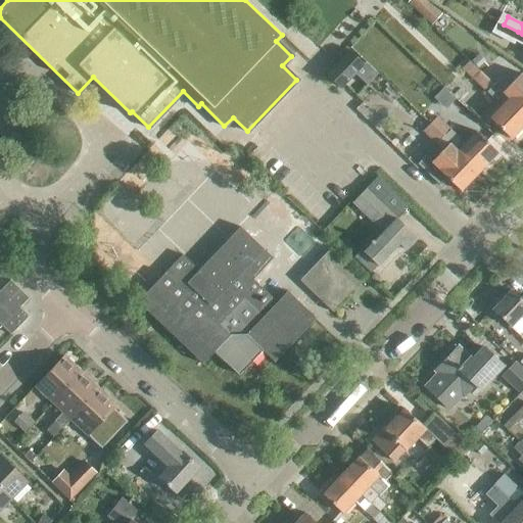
[(522,44),(522,34),(518,32),(514,40),(522,44)]
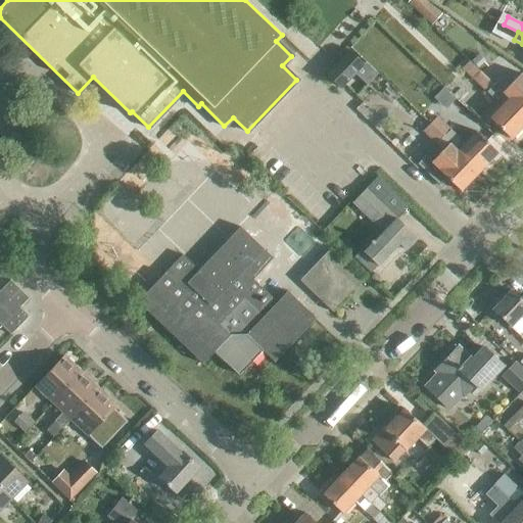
[(348,50),(326,74),(340,88),(364,64),(348,50)]
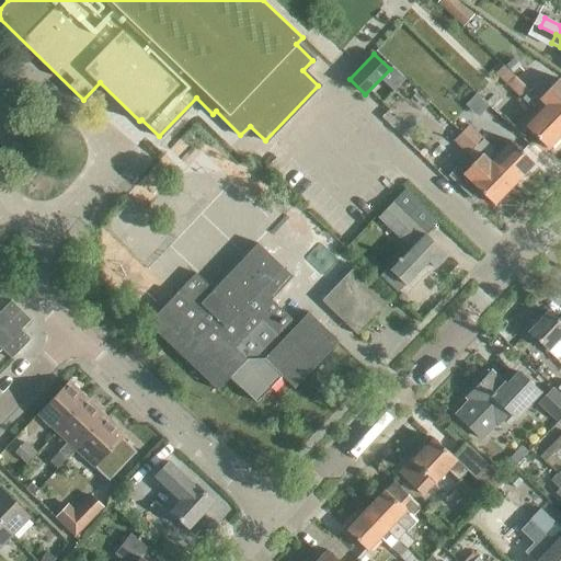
[(560,134),(560,121),(528,90),(514,77),(506,84),(531,109),(533,107),(538,112),(524,126),(547,149),(560,134)]
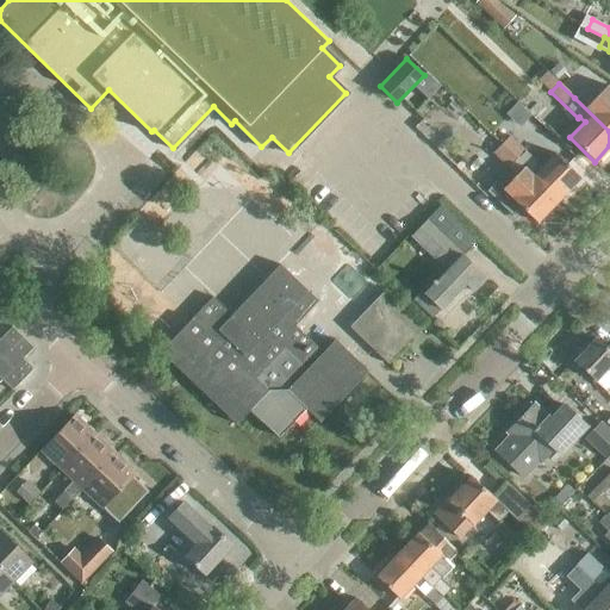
[(574,98),(609,131),(609,94),(598,107),(592,103),(595,101),(583,89),(574,98)]
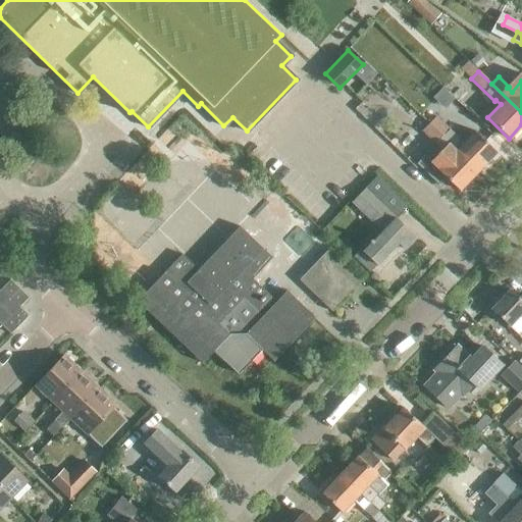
[(434,116),(428,123),(441,137),(449,129),(434,116)]
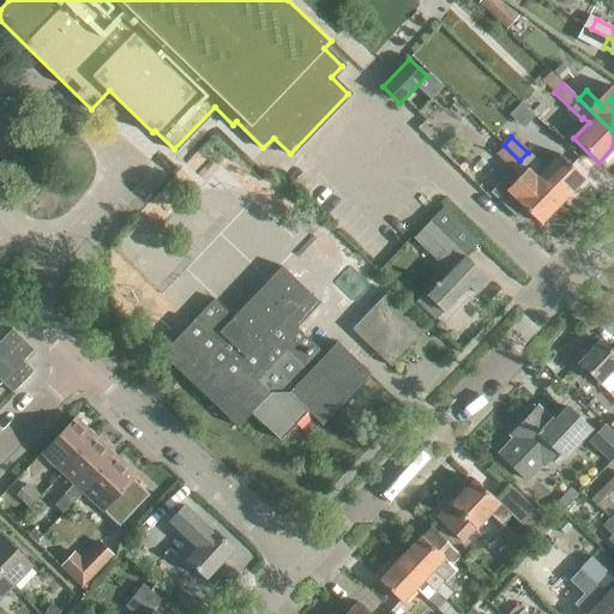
[(504,145),(495,154),(511,169),(519,161),(504,145)]
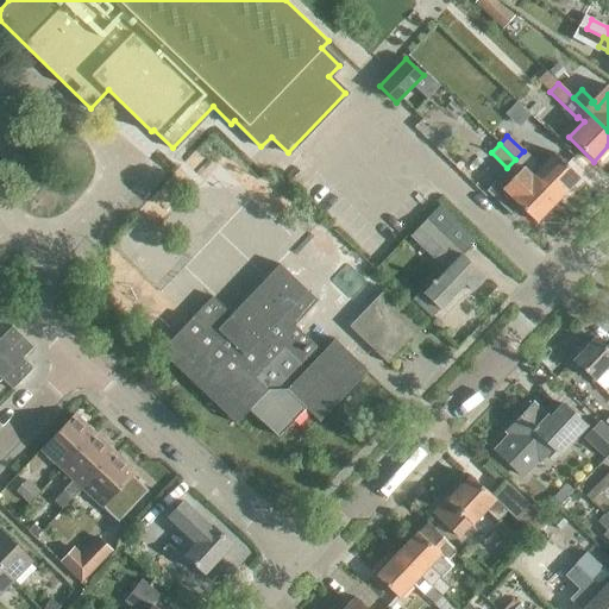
[(523,151),(515,159),(557,200),(578,176),(553,152),(538,168),(533,163),(534,162),(523,151)]
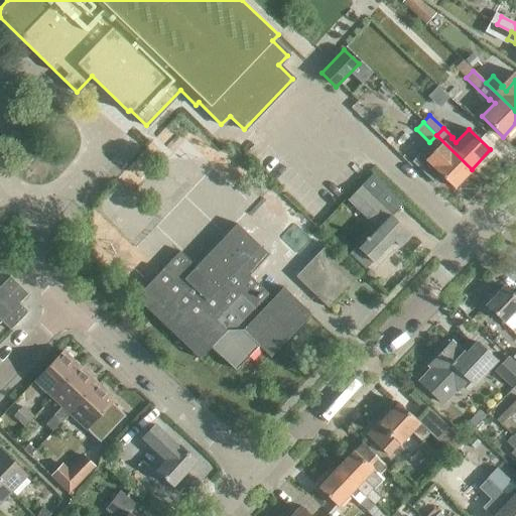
[(419,153),(411,162),(434,183),(440,176),(454,188),(472,169),(436,135),(429,142),(436,148),(425,159),(419,153)]
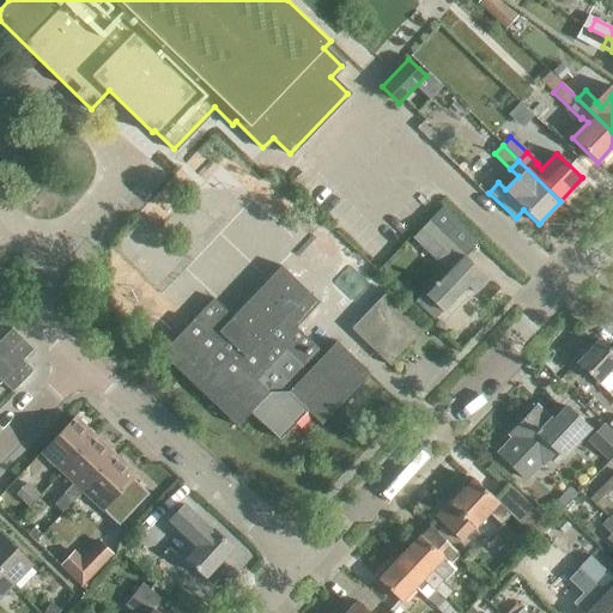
[(473,292),(487,278),(445,237),(460,223),(442,206),(413,237),(448,271),(417,304),(434,319),(465,285),(473,292)]
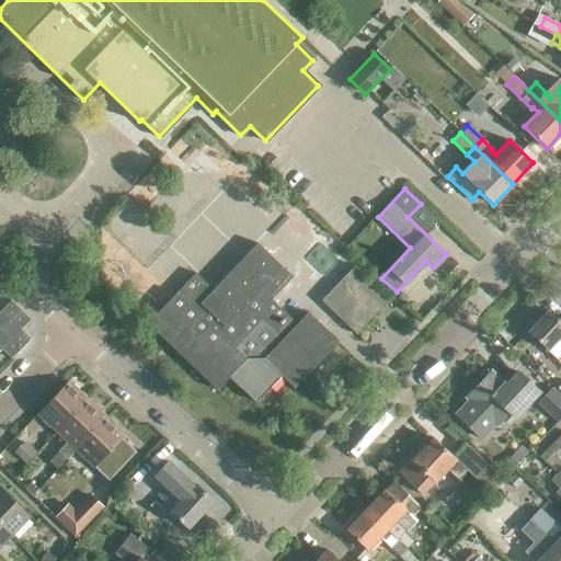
[(254,403),(279,377),(293,390),(338,343),(308,315),(297,325),(271,300),(292,278),(256,244),(213,290),(195,274),(147,323),(217,390),(228,378),(254,403)]
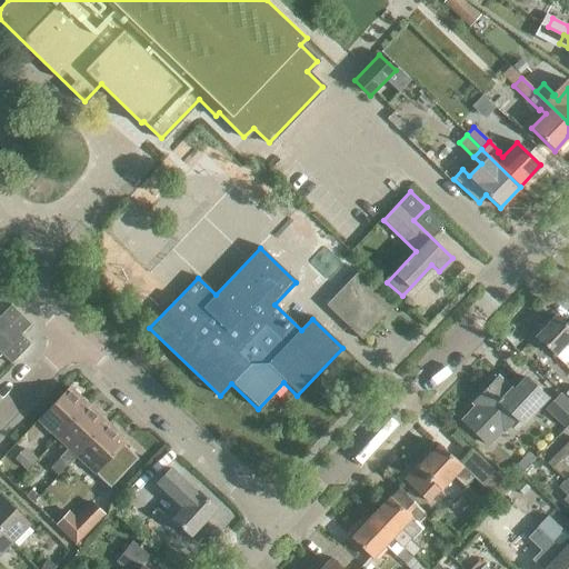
[(323,307),(360,341),(393,307),(358,272),(323,307)]
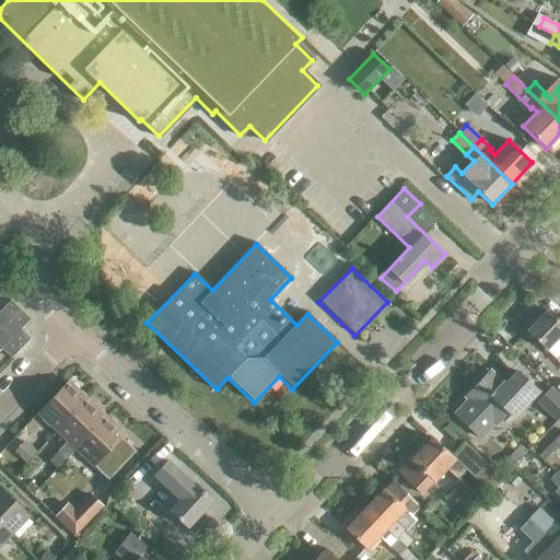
[(30,319),(10,300),(0,310),(0,349),(1,349),(11,359),(31,339),(21,329),(30,319)]
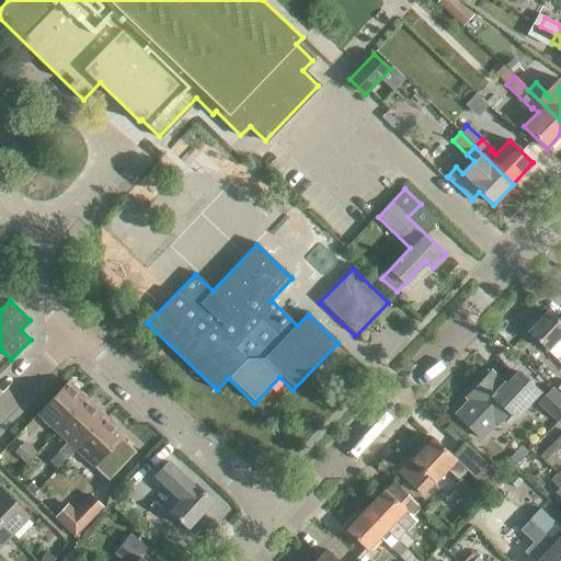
[(560,321),(560,323),(548,311),(527,332),(547,351),(560,335),(560,321)]
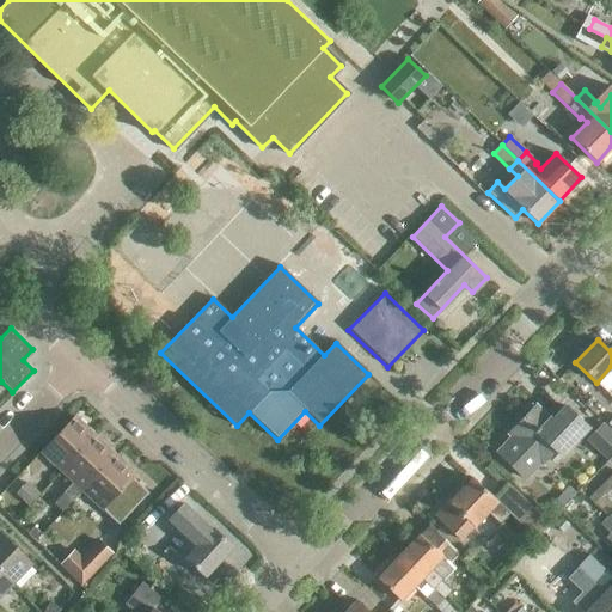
[(562,458),(588,429),(564,407),(551,421),(536,405),(507,434),(512,439),(497,453),(525,479),(539,465),(540,466),(555,451),(562,458)]
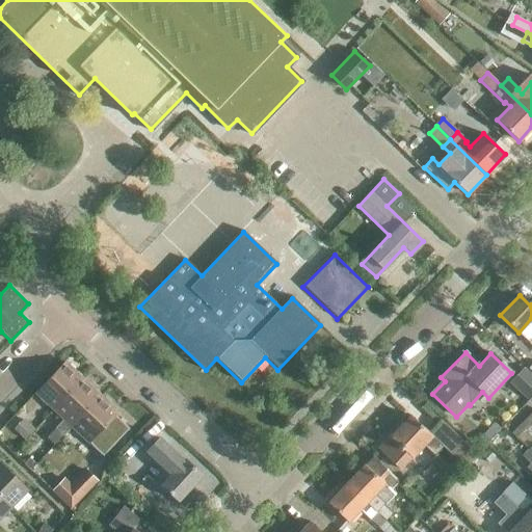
[(35,392),(53,409),(82,379),(64,362),(35,392)]
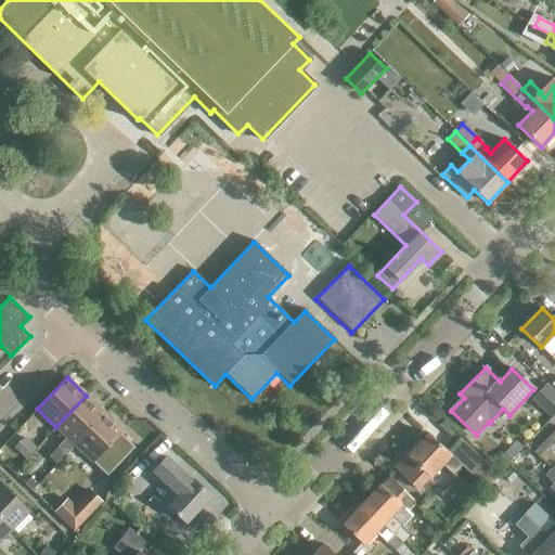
[(551,417),(554,412),(554,391),(546,384),(531,400),(551,417)]
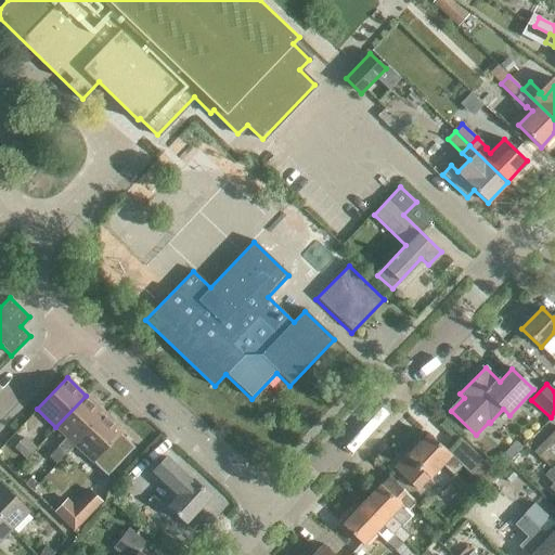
[(64,454),(74,444),(104,413),(86,396),(55,427),(66,437),(56,447),(48,456),(56,464),(64,454)]
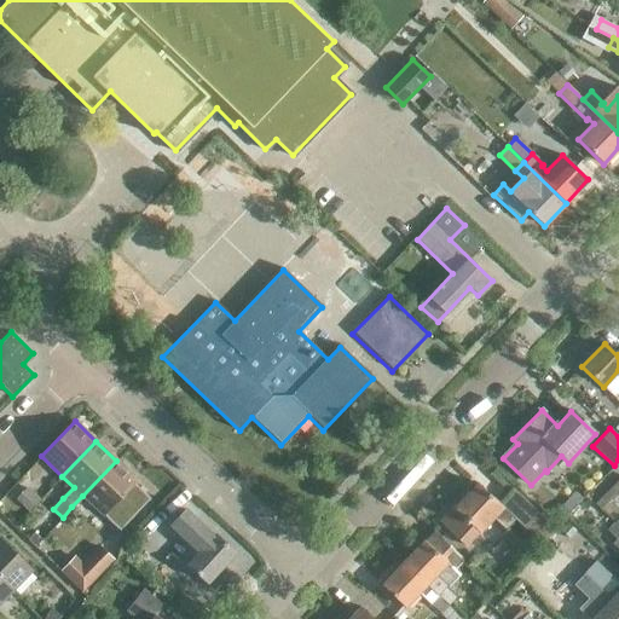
[(116,461),(82,496),(104,516),(104,515),(120,531),(150,498),(134,484),(137,480),(116,461)]
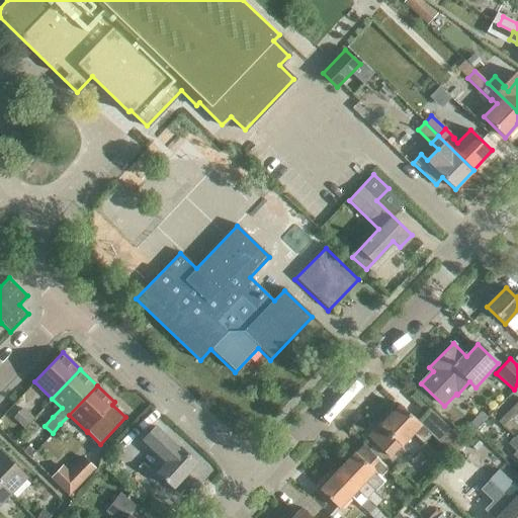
[(502,426),(517,410),(517,401),(498,422),(502,426)]
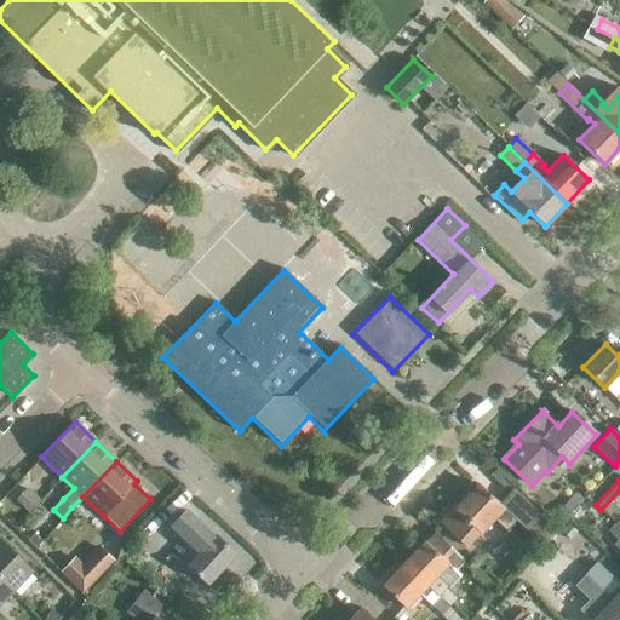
[(500,505),(477,484),(453,509),(478,533),(493,517),(505,529),(515,518),(543,544),(556,529),(514,491),(500,505)]
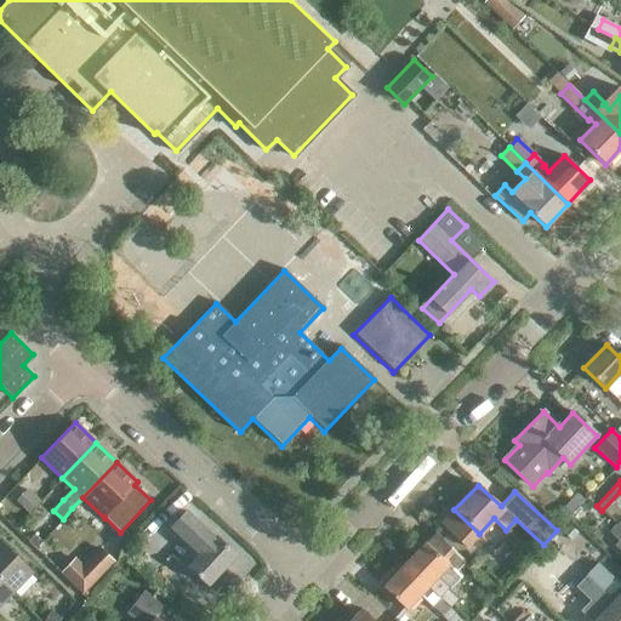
[(39,501),(28,490),(17,501),(28,513),(39,501)]
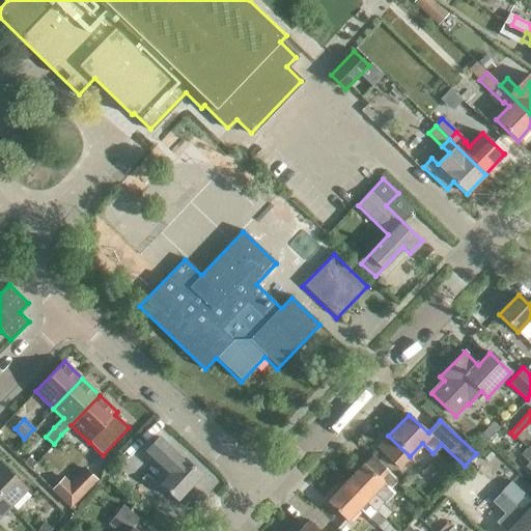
[(155,450),(163,457),(175,469),(161,484),(177,500),(178,499),(182,503),(193,491),(189,487),(201,474),(184,458),(184,459),(163,441),(155,450)]
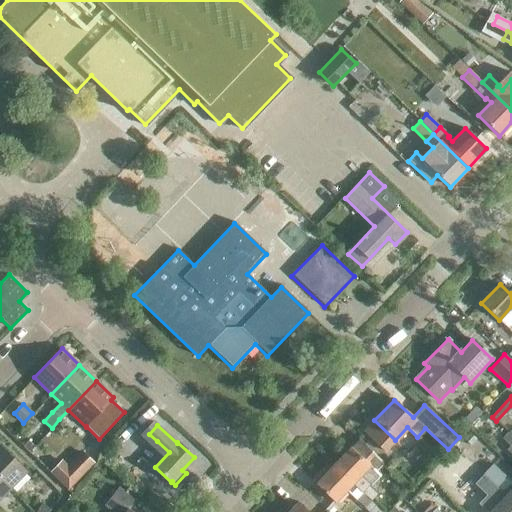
[(358,440),(351,448),(350,447),(332,465),(362,494),(380,475),(376,471),(384,464),(358,440)]
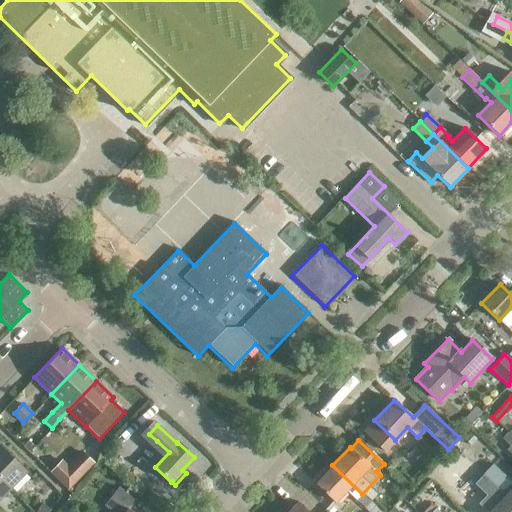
[(0,477),(11,487),(26,472),(0,446),(0,477)]
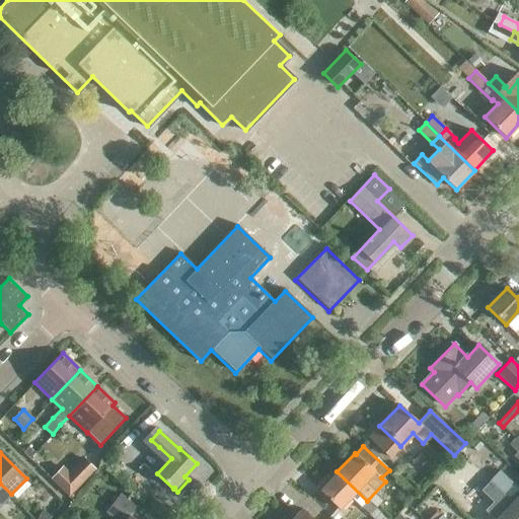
[(69,496),(94,469),(82,459),(68,473),(63,467),(52,479),(69,496)]
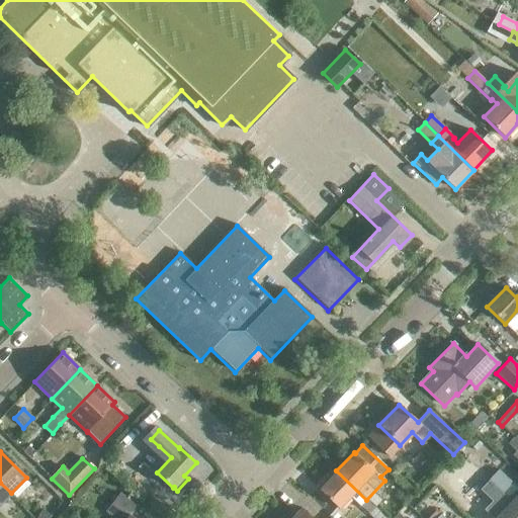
[(498,469),(489,479),(503,492),(512,483),(498,469)]
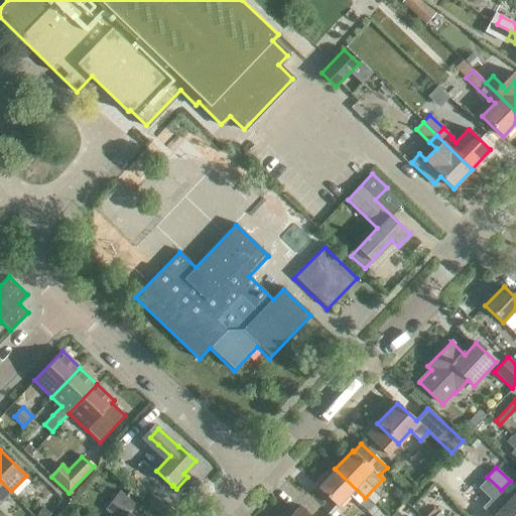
[(365,498),(335,469),(316,488),(337,507),(349,495),(366,512),(373,505),(365,498)]
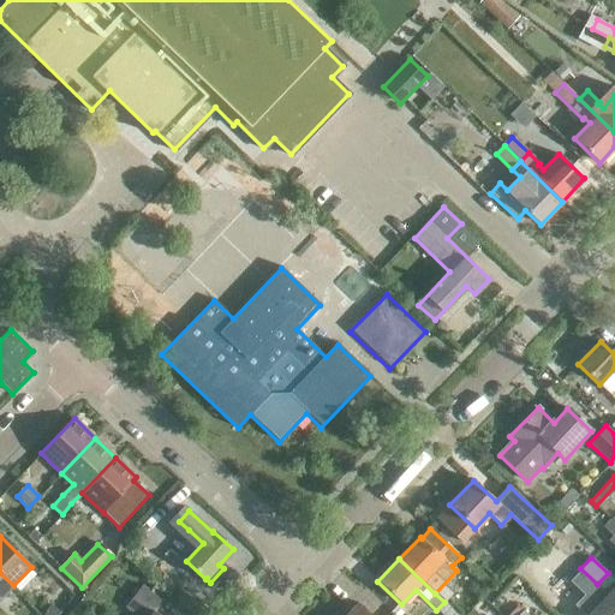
[(597,584),(580,568),(569,580),(585,596),(597,584)]
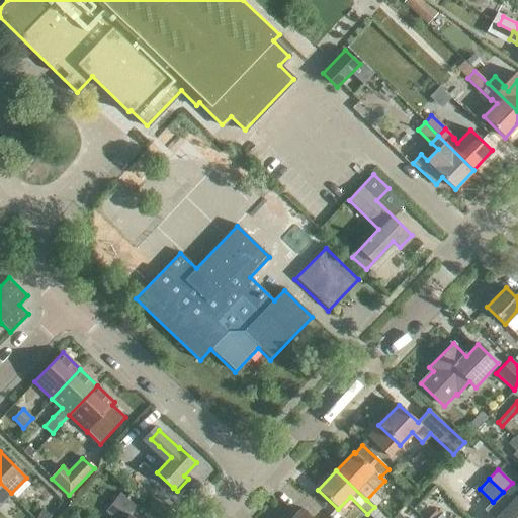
[(0,483),(0,504),(11,493),(0,483)]
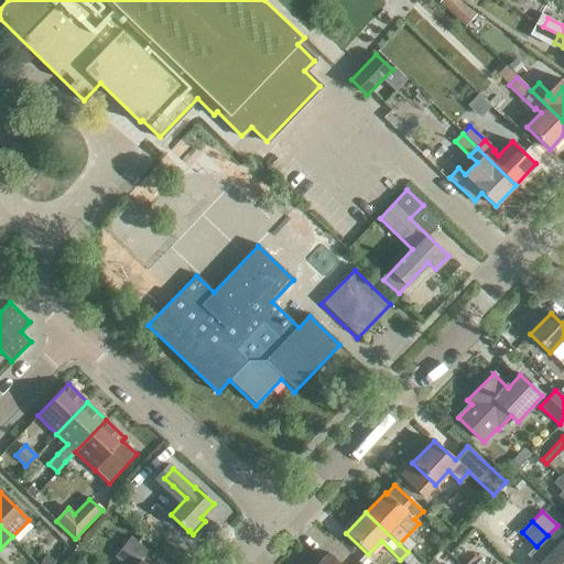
[(145,563),(142,561),(149,552),(130,537),(115,556),(123,563),(145,563)]
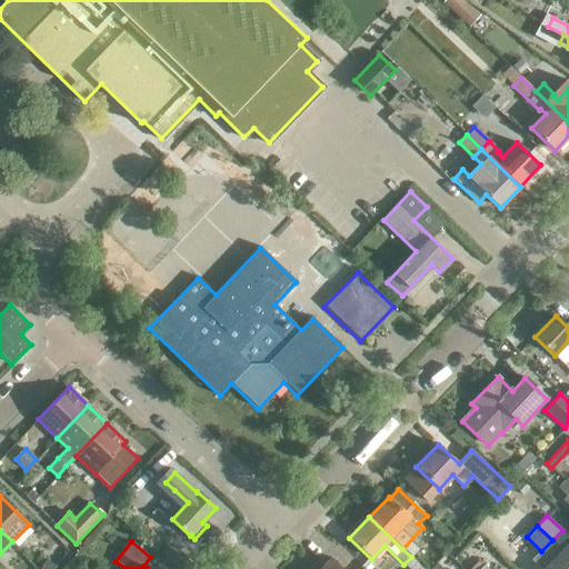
[(568,568),(568,557),(561,550),(542,568),(568,568)]
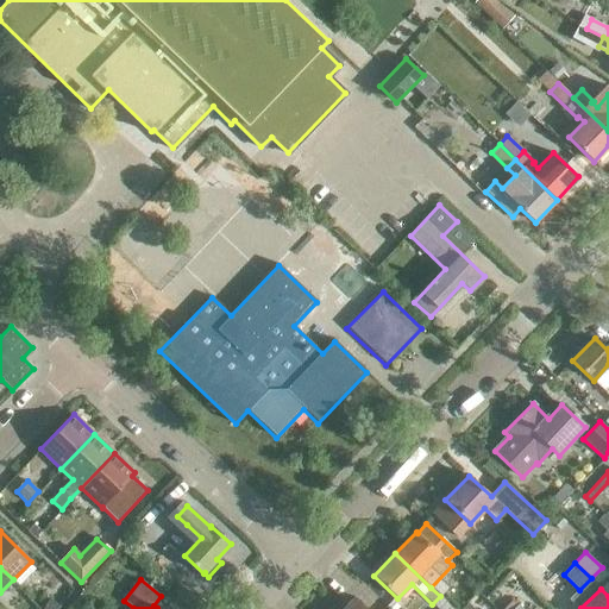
[(366,608),(355,597),(343,608),(366,608)]
